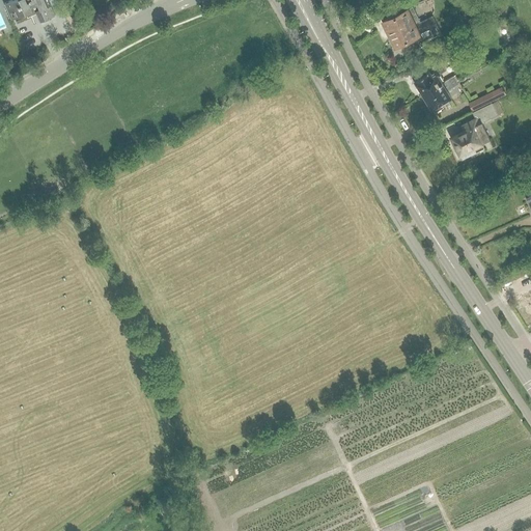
[(40,22),(50,18),(55,16),(48,0),(11,0),(5,3),(11,19),(26,12),(28,18),(36,14),(40,22)]
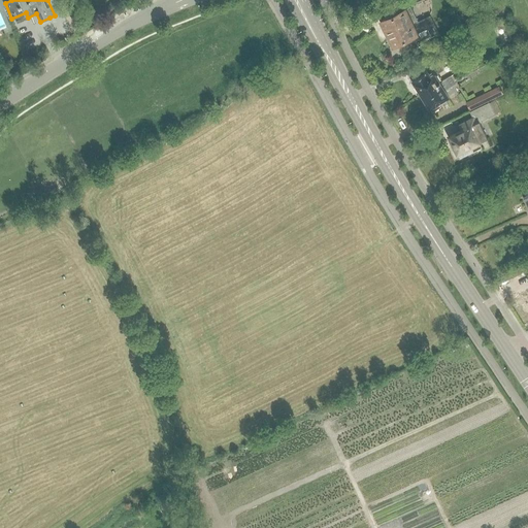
[(387,18),(381,21),(382,21),(393,44),(393,45),(406,38),(407,41),(411,39),(417,50),(441,38),(430,15),(418,22),(410,6),(404,8),(400,0),(396,0),(382,7),(387,18)]
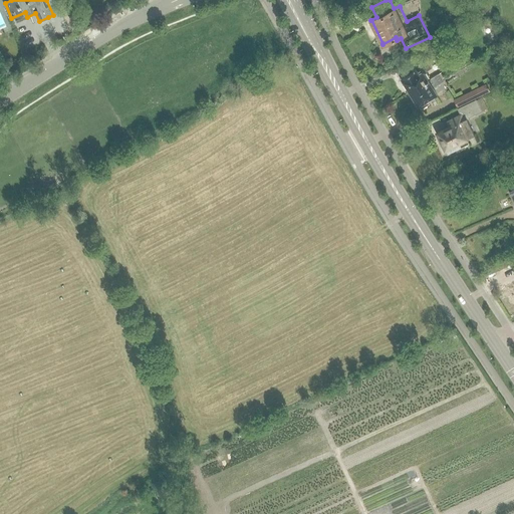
[(407,89),(408,89),(410,92),(414,89),(413,88),(427,80),(423,73),(432,68),(425,56),(409,66),(412,72),(404,77),(403,76),(401,77),(401,79),(407,89)]
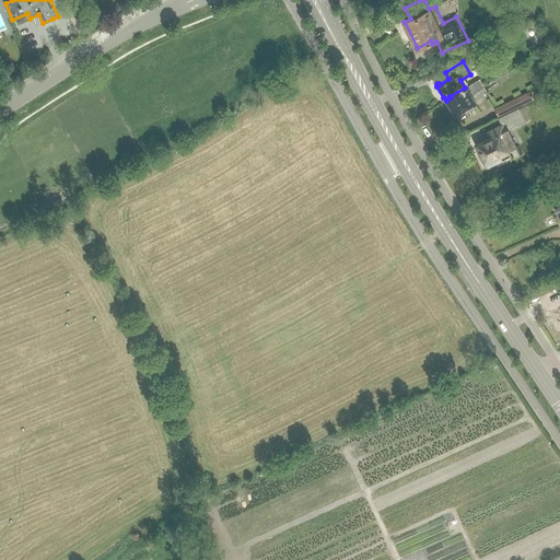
[(483,89),(478,80),(465,88),(450,96),(451,97),(446,101),(455,116),(456,116),(457,119),(467,113),(466,109),(476,104),(470,96),(483,89)]
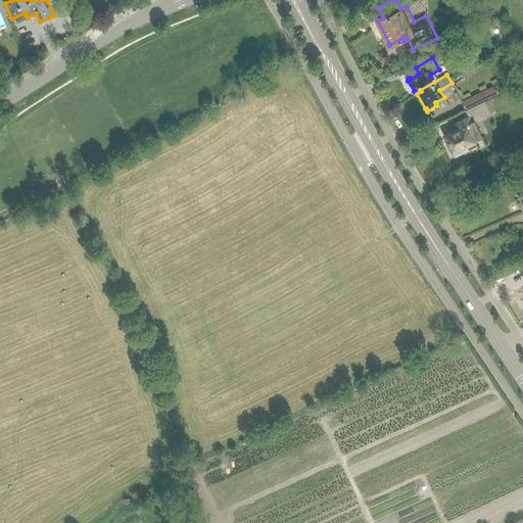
[(485,90),(463,100),(467,108),(489,98),(485,90)]
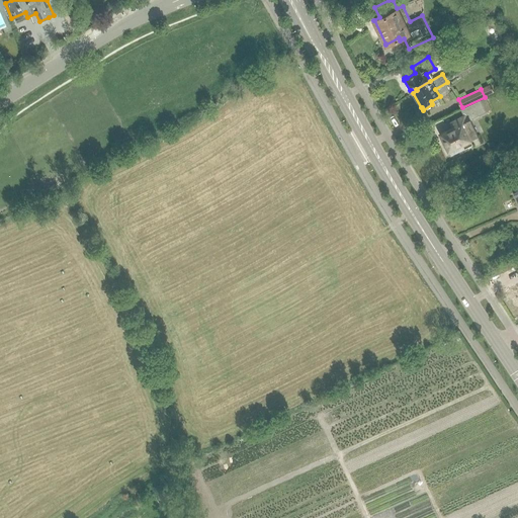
[(472,145),(469,140),(477,137),(468,119),(486,111),(481,100),(461,110),(464,117),(451,123),(453,128),(440,135),(448,151),(462,144),(464,149),(472,145)]
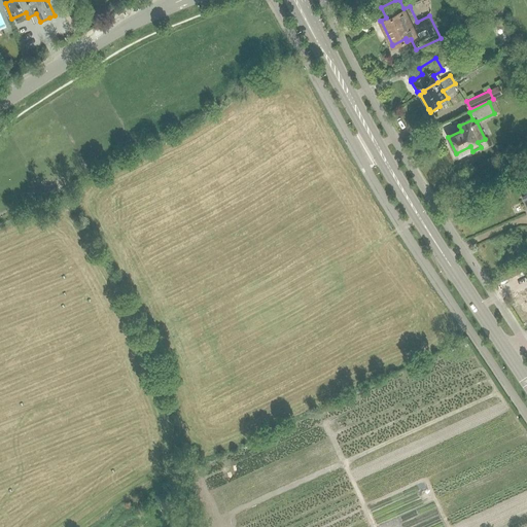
[(526,179),(517,184),(526,206),(526,179)]
